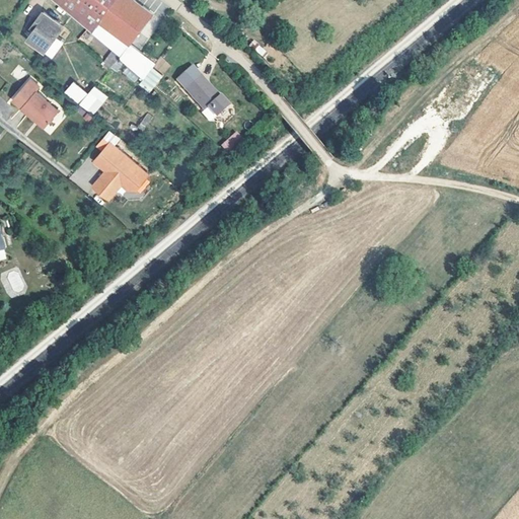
[(60,0),(93,30),(115,0),(60,0)]
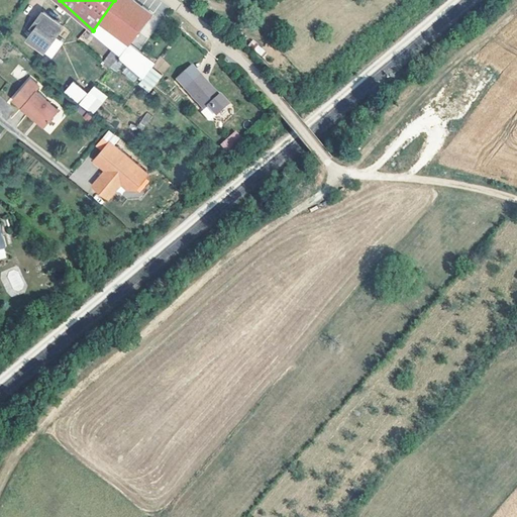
[(134,0),(114,0),(93,30),(122,58),(153,14),(134,0)]
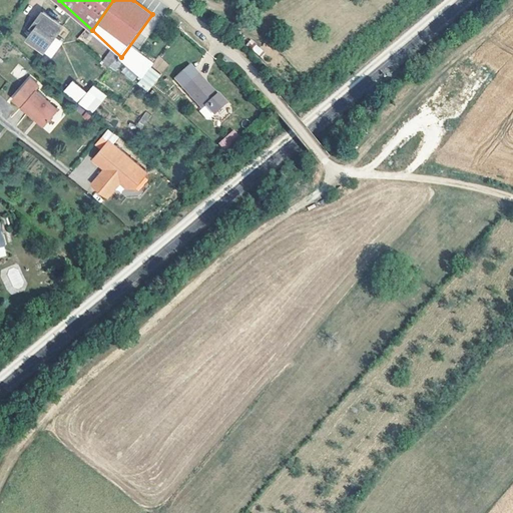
[(62,25),(43,12),(32,27),(35,29),(29,38),(45,50),(62,25)]
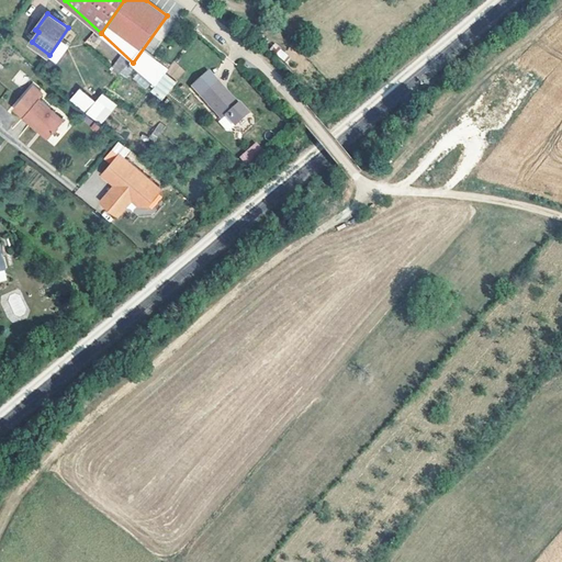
[(93,47),(101,40),(93,33),(86,41),(93,47)]
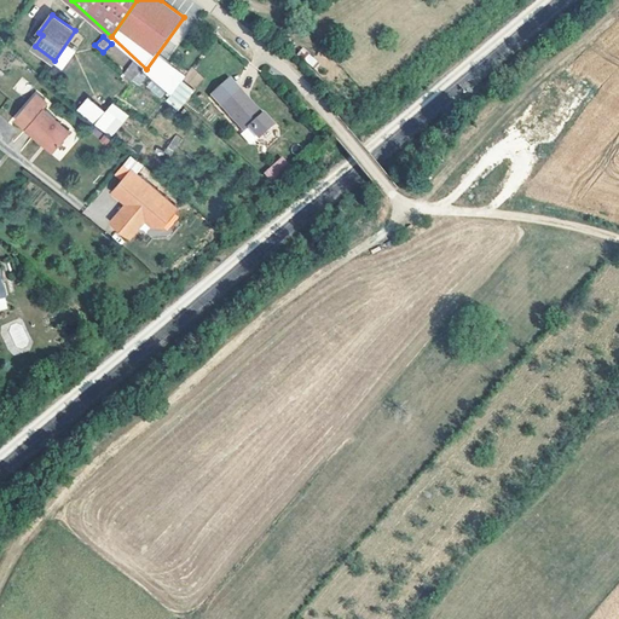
[(313,67),(318,61),(302,48),(298,53),(313,67)]
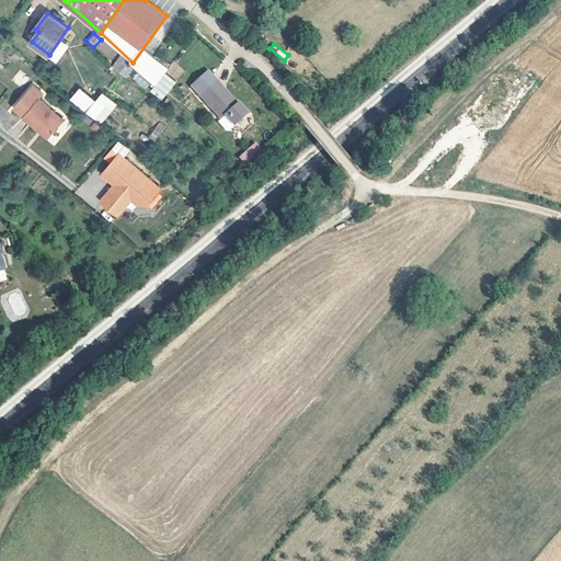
[(176,81),(185,70),(174,61),(165,72),(176,81)]
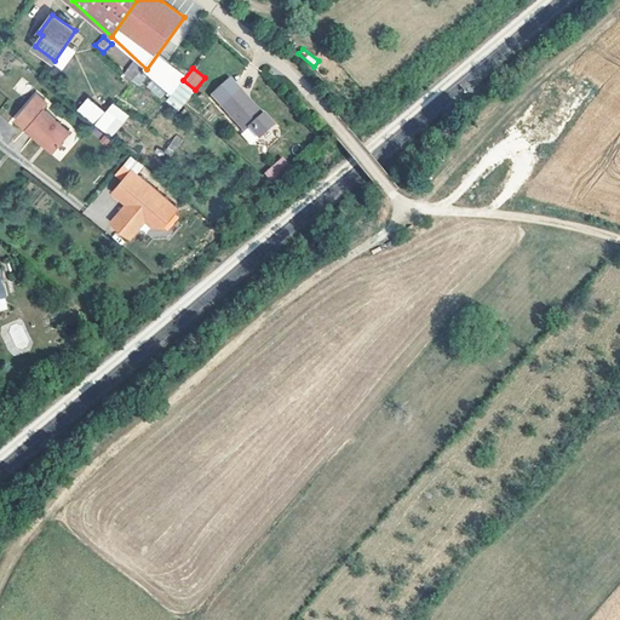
[(277,127),(267,115),(265,118),(250,101),(251,98),(242,89),(222,105),(247,133),(252,128),(263,141),(277,127)]
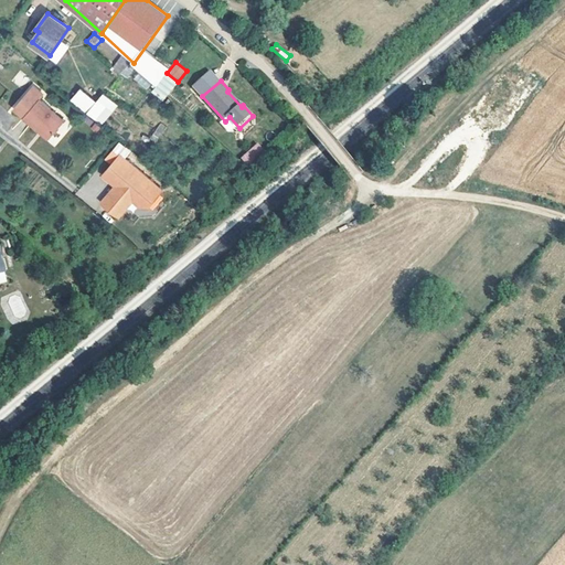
[(48,132),(63,114),(40,93),(41,91),(34,85),(31,89),(29,87),(13,105),(23,113),(22,114),(38,126),(39,125),(48,132)]
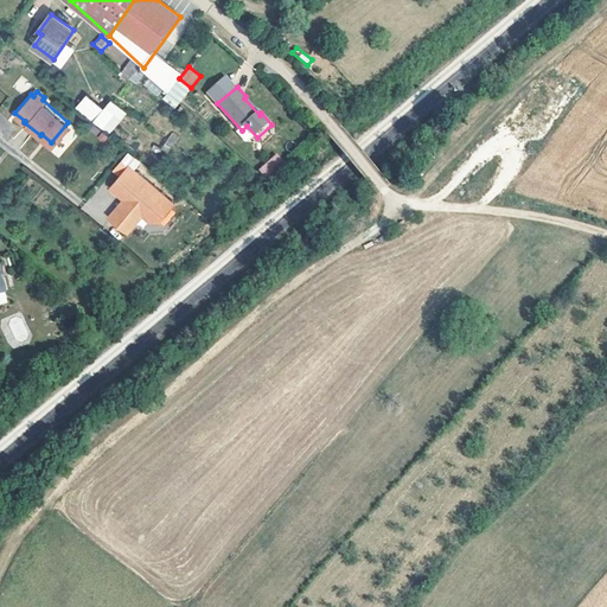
[(110,100),(102,109),(85,95),(75,107),(108,135),(127,114),(110,100)]
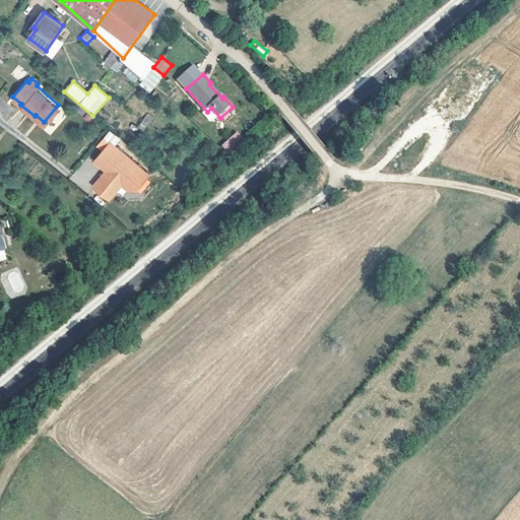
[(145,113),(139,128),(145,131),(152,115),(145,113)]
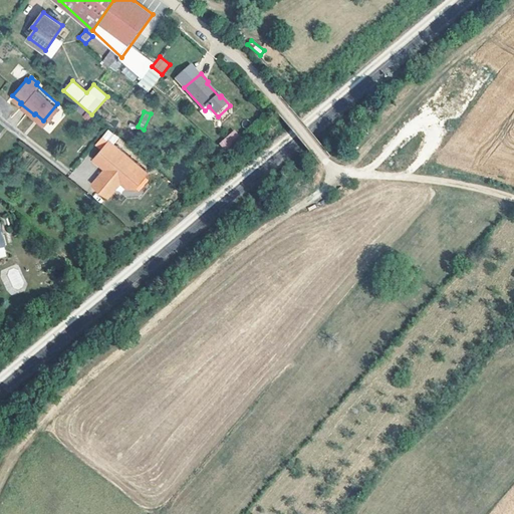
[(234,130),(219,144),(225,151),(241,137),(234,130)]
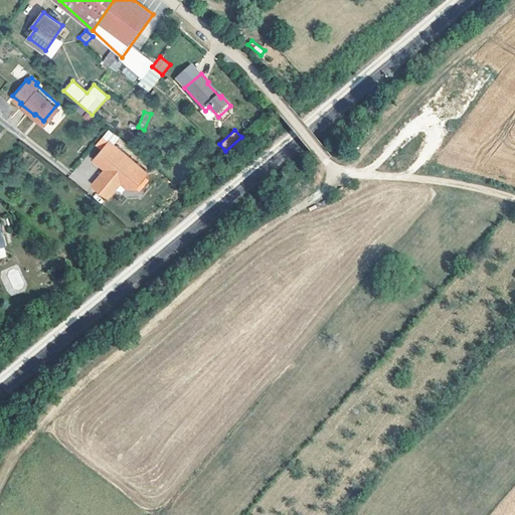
[(136,187),(136,188),(149,173),(111,140),(98,155),(136,187)]
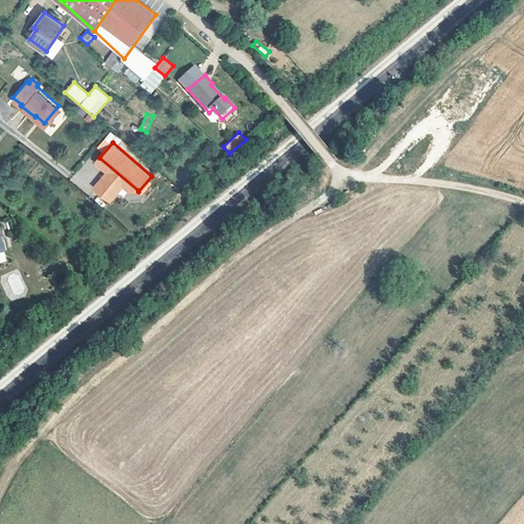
[(131,191),(138,190),(99,158),(96,162),(108,172),(105,175),(104,174),(95,186),(112,201),(124,185),(131,191)]
